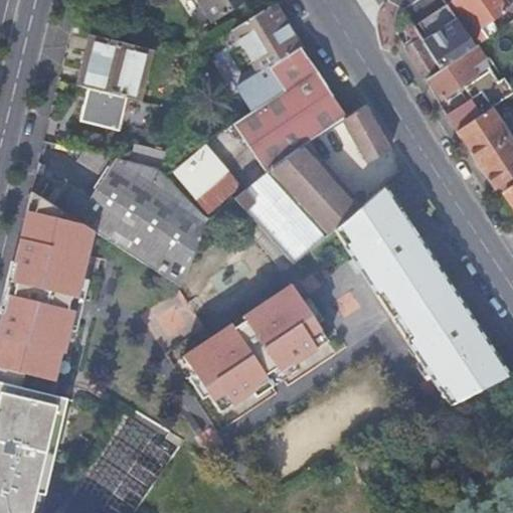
[(201,0),(216,21),(247,0),(201,0)]
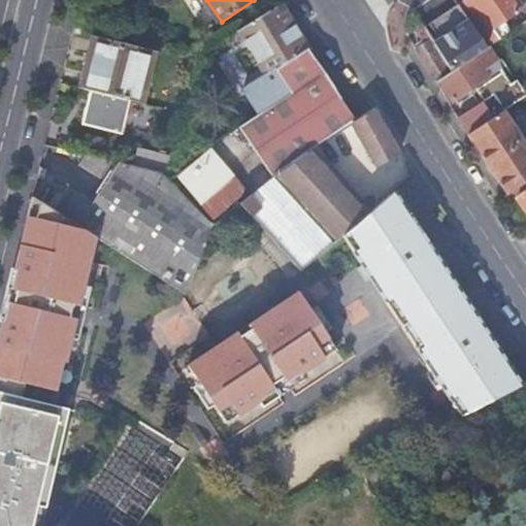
[(473,0),(493,28),(524,7),(519,0),(473,0)]
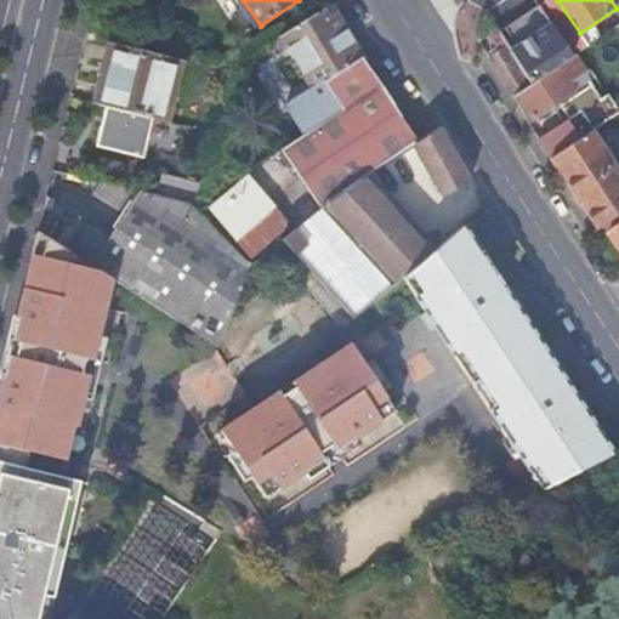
[(327,81),(365,56),(350,29),(333,3),(284,35),(317,87),(289,107),(307,134),(345,108),(327,81)]
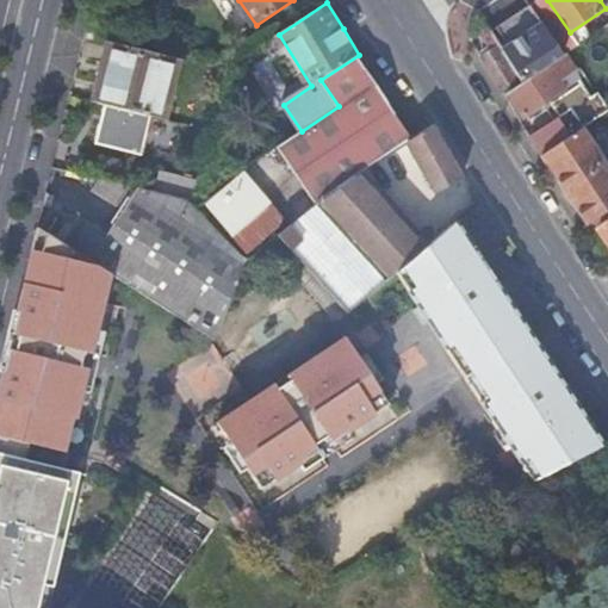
[(502,48),(522,81),(565,54),(538,12),(533,16),(527,8),(512,18),(496,26),(507,44),(502,48)]
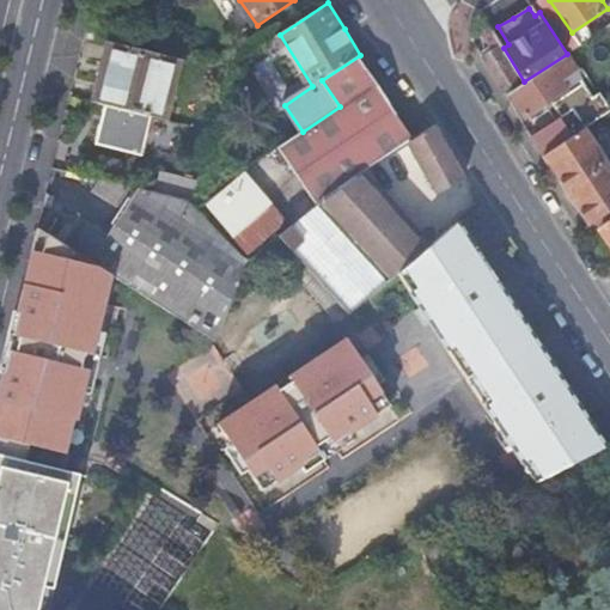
[(481,34),(490,49),(501,43),(492,28),(481,34)]
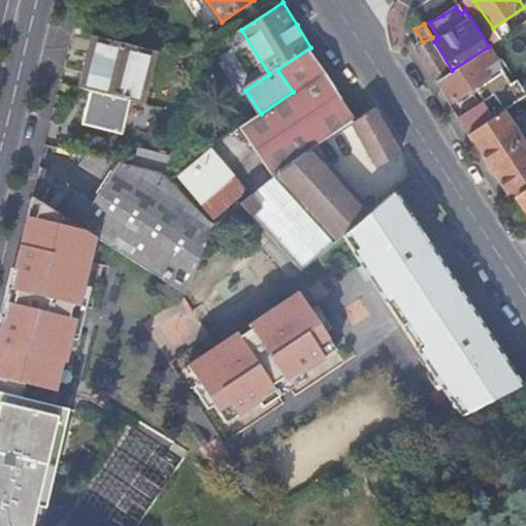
[(426,63),(436,80),(439,78),(452,70),(434,41),(432,37),(423,42),(416,46),(426,63)]
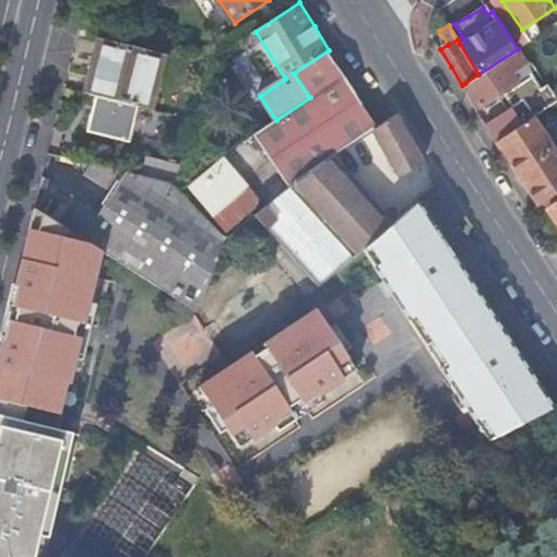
[(94,66),(87,92),(98,94),(140,104),(153,107),(166,56),(113,43),(109,55),(106,68),(94,66)]
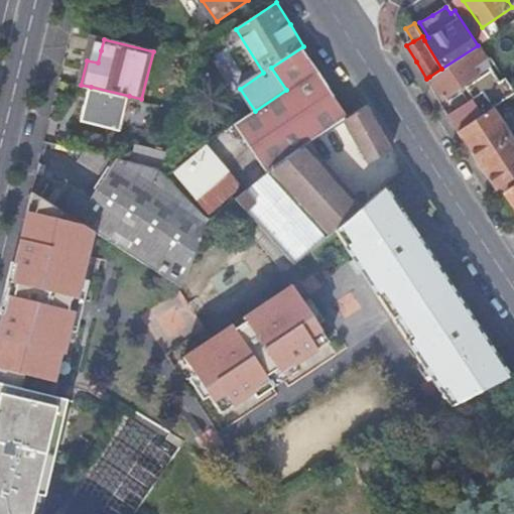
[(441,69),(429,77),(436,86),(442,96),(478,74),(474,67),(487,58),(478,45),(441,69)]
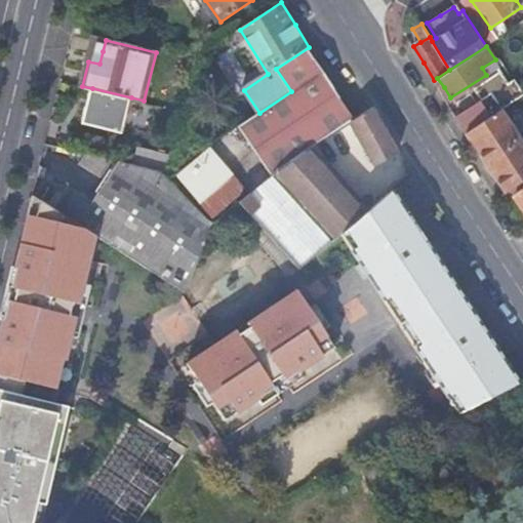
[(241,126),(269,167),(264,172),(264,171),(249,183),(254,190),(292,159),(309,148),(349,122),(353,120),(346,108),(338,96),(309,47),(276,69),(291,91),(259,113),(241,126)]
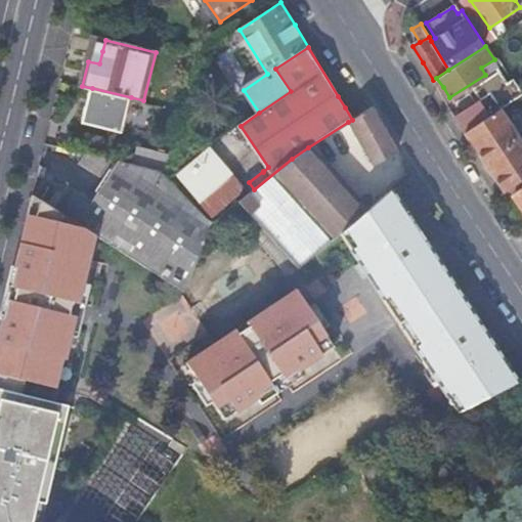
[(131,97),(92,88),(88,103),(84,122),(122,131),(131,97)]
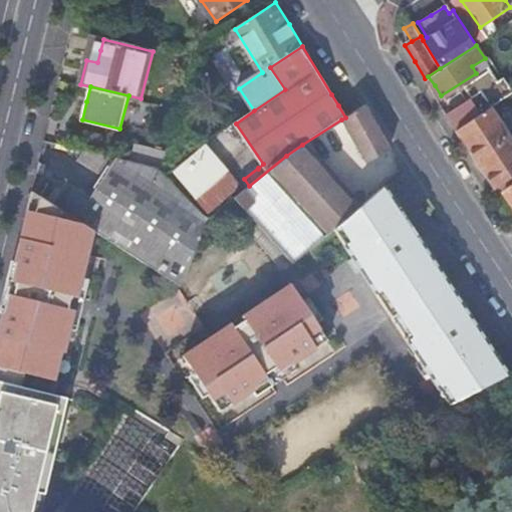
[(446,112),(456,129),(491,104),(481,89),(446,112)]
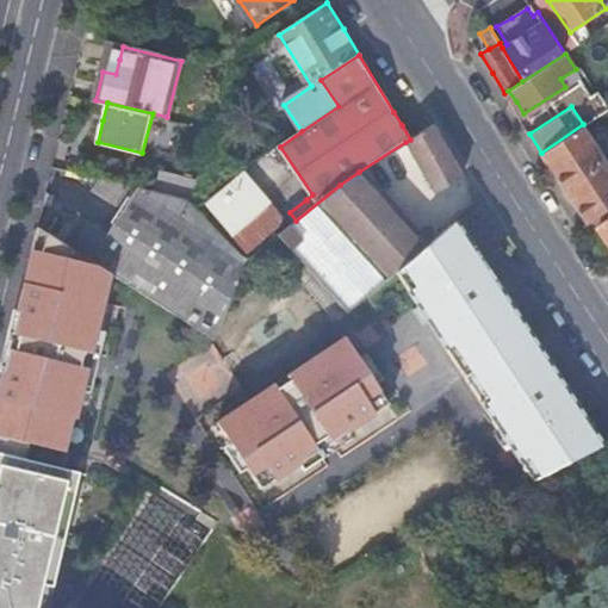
[(410,140),(405,142),(436,192),(451,184),(464,177),(434,123),(410,140)]
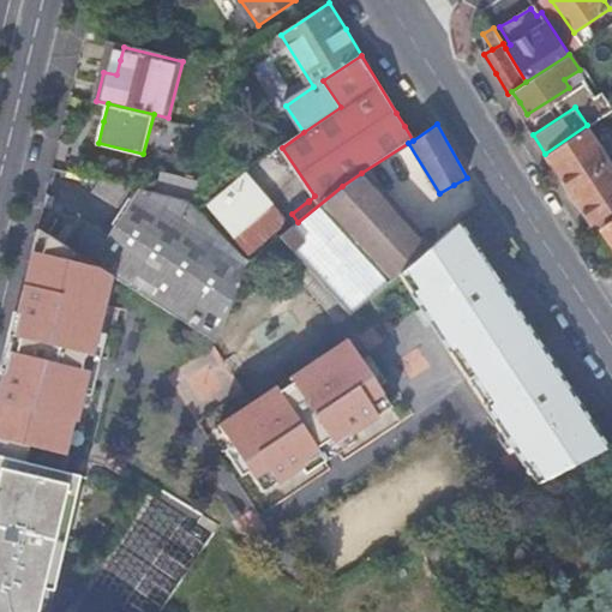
[(611,161),(587,125),(545,154),(546,156),(556,169),(565,184),(569,189),(574,197),(591,226),(598,221),(611,211),(611,161)]
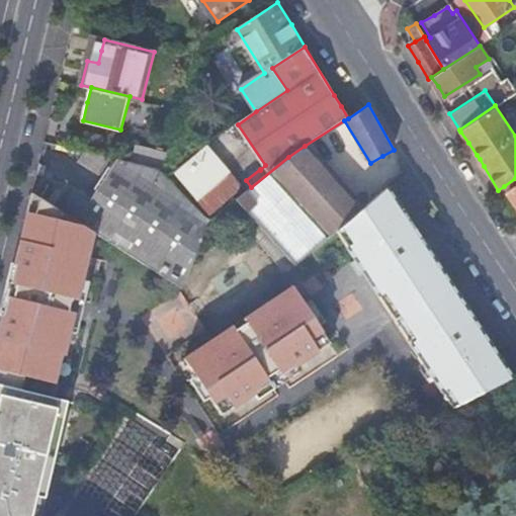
[(117,158),(143,164),(147,149),(121,143),(117,158)]
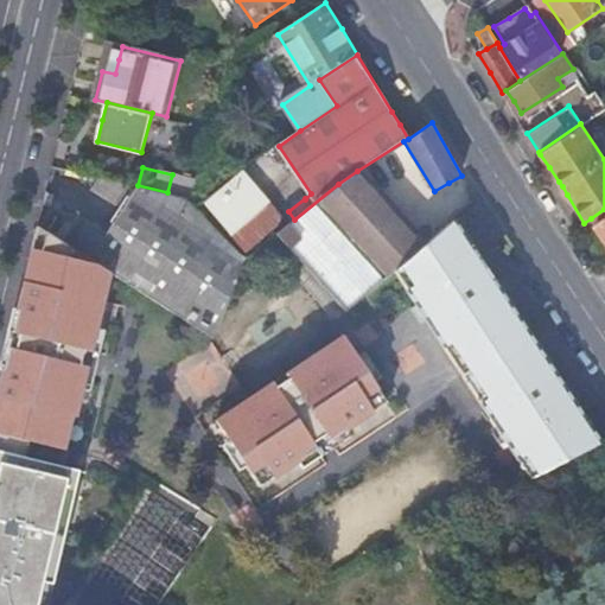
[(396,271),(406,261),(425,244),(357,171),(338,184),(294,220),(278,233),(288,243),(351,313),(396,271)]
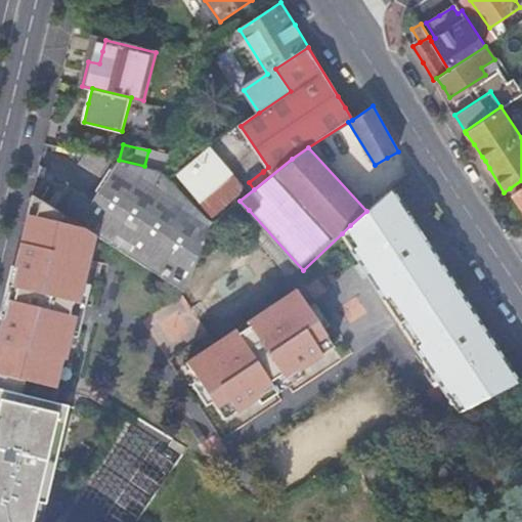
[(231,174),(212,150),(181,176),(213,215),(246,188),(233,173),(231,174)]
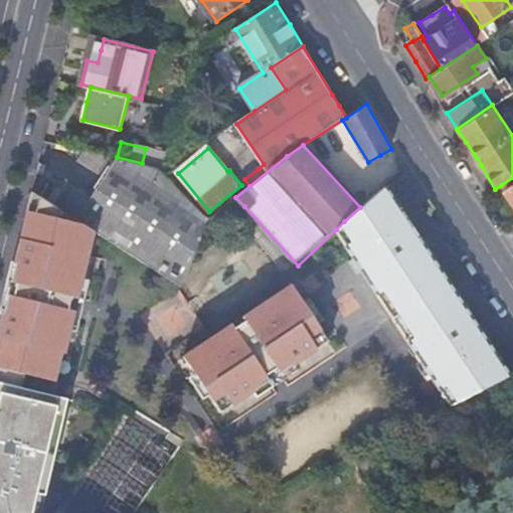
[(95,229),(183,287),(187,278),(210,217),(159,167),(142,163),(117,157),(87,150),(79,161),(105,175),(98,186),(91,196),(68,182),(54,204),(95,229)]
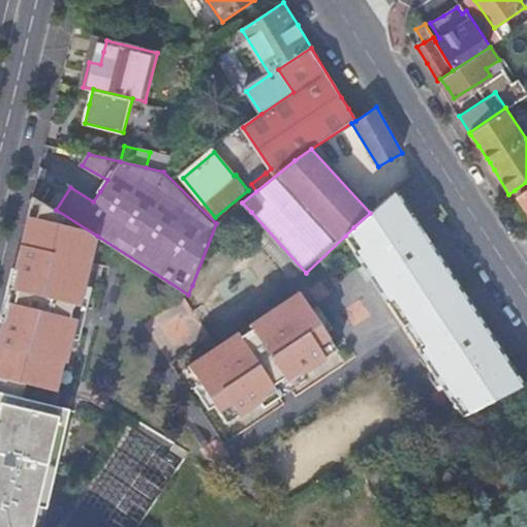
[(526,182),(515,190),(519,196),(526,191),(526,182)]
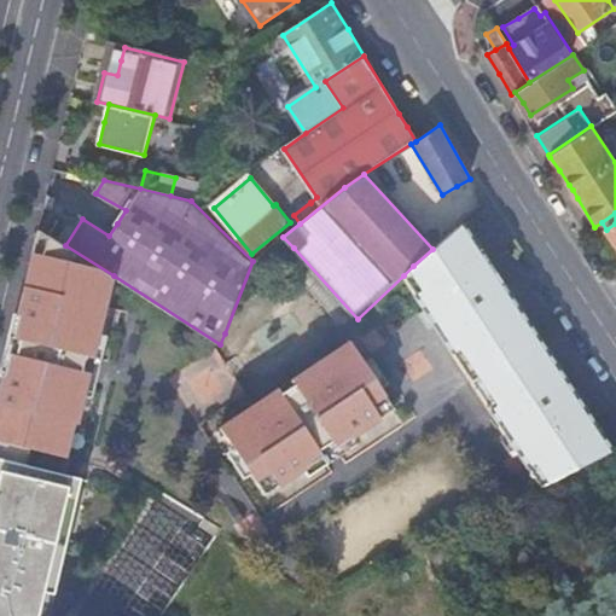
[(477,314),(506,290),(484,255),(462,220),(433,249),(413,266),(463,326),(477,314)]
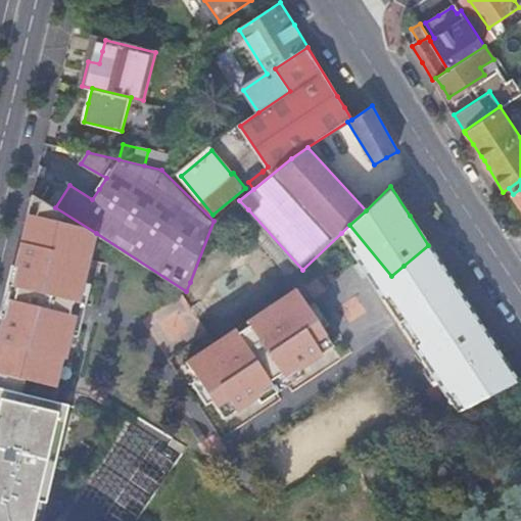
[(520,189),(513,194),(512,194),(520,207),(520,189)]
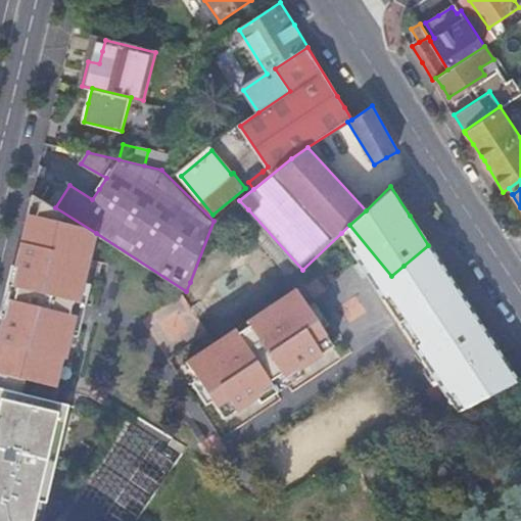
[(0,335),(0,386),(22,392),(26,378),(40,381),(56,385),(63,357),(65,358),(70,336),(77,314),(80,300),(96,233),(55,207),(35,193),(31,208),(8,300),(0,334),(0,335)]
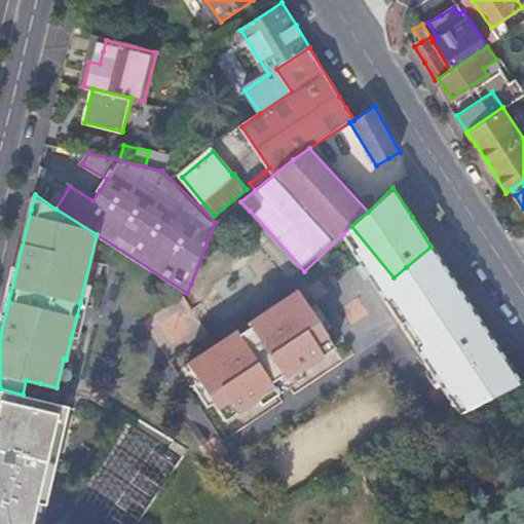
[(461,413),(522,382),(498,348),(462,294),(431,247),(406,267),(394,277),(351,226),(343,234),(361,261),(367,269),(433,370),(442,384),(450,396),(445,399),(448,405),(453,401),(461,413)]
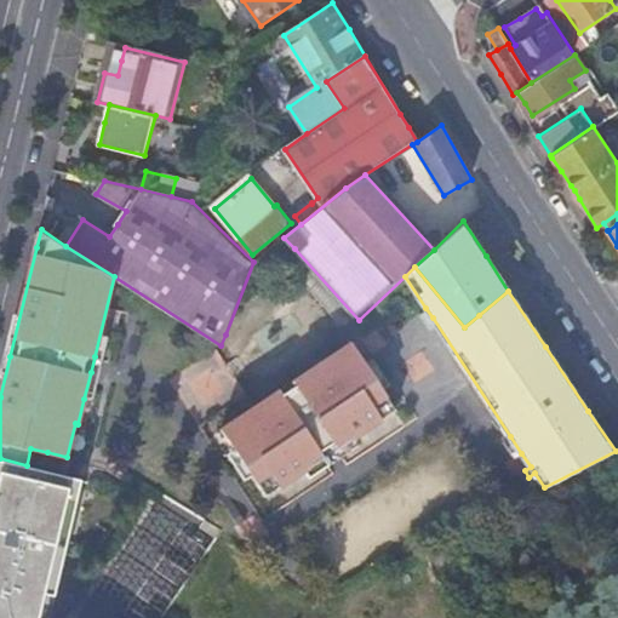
[(388,339),(419,378),(436,364),(419,343),(433,332),(418,315),(388,339)]
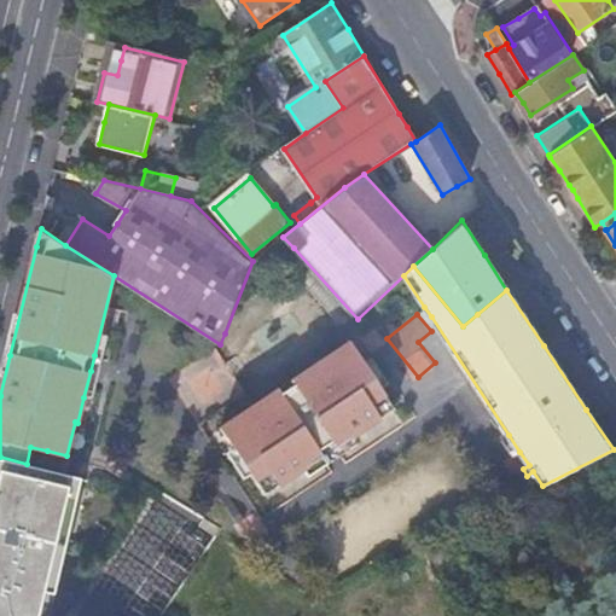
[(138,358),(144,333),(134,331),(128,355),(138,358)]
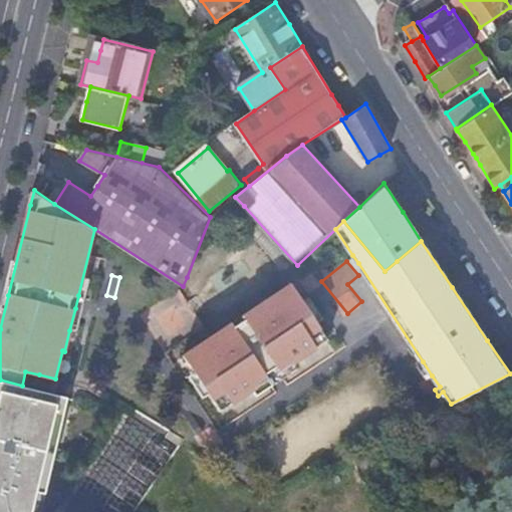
[(221,410),(253,389),(269,377),(280,370),(297,359),(329,338),(317,321),(303,300),(292,283),(184,354),(196,371),(210,393),(221,410)]
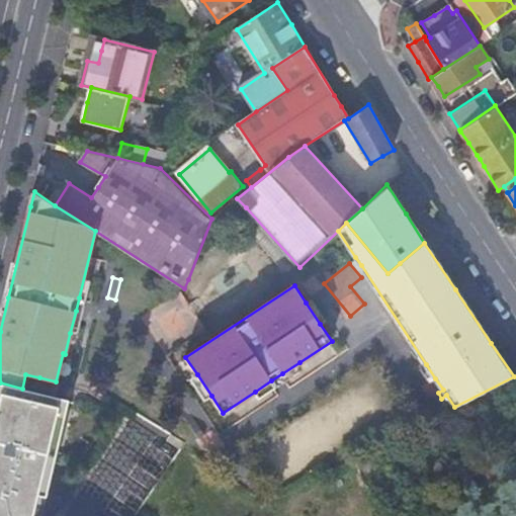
[(312,298),(306,303),(320,324),(326,320),(312,298)]
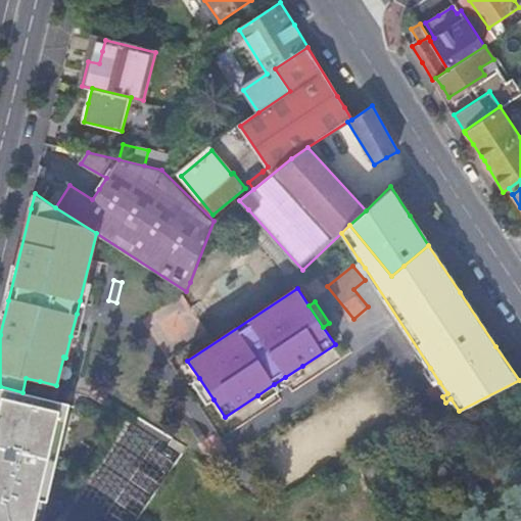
[(274,384),(257,395),(262,401),(306,372),(302,366),(285,377),(274,384)]
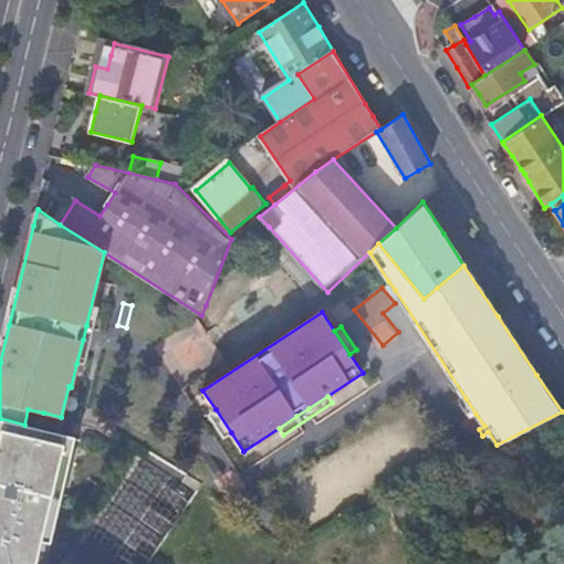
[(476,414),(466,398),(461,401),(471,417),(476,414)]
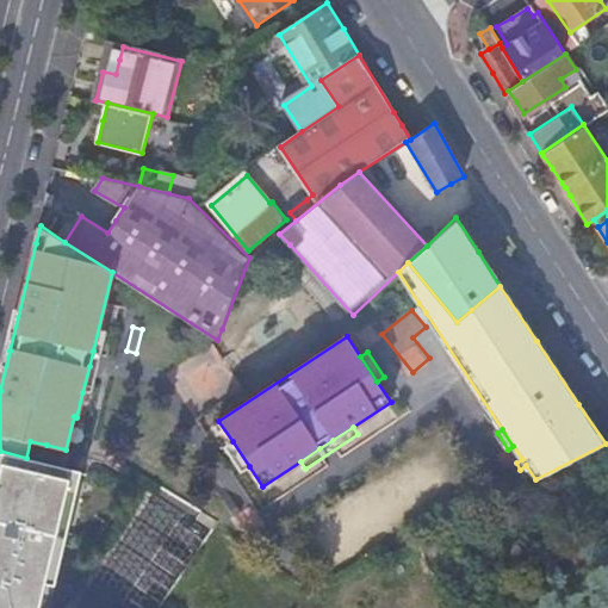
[(249,466),(233,441),(225,446),(242,471),(249,466)]
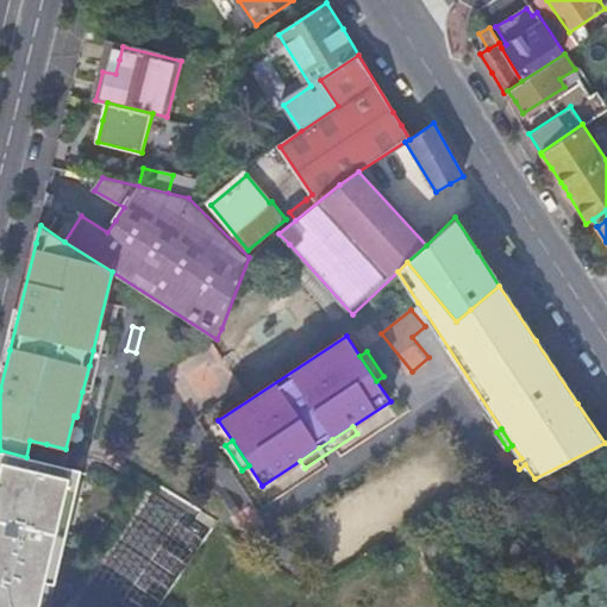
[(116,451),(108,460),(120,467),(125,458),(116,451)]
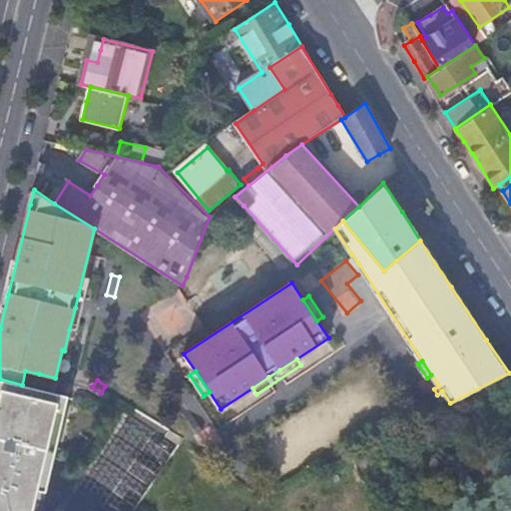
[(50,510),(68,416),(0,393),(0,510),(35,510),(35,508),(44,510),(50,510)]
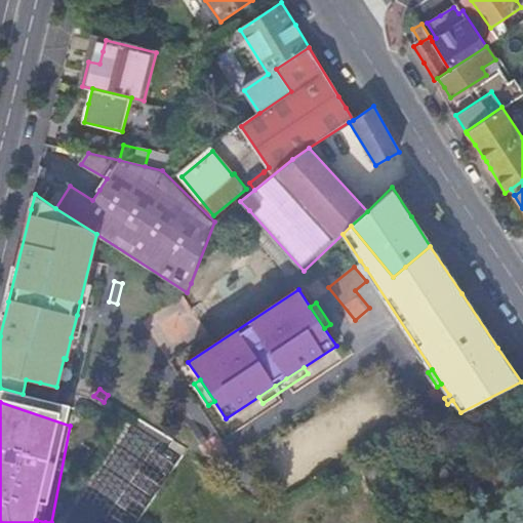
[(203,443),(209,439),(195,417),(190,421),(203,443)]
